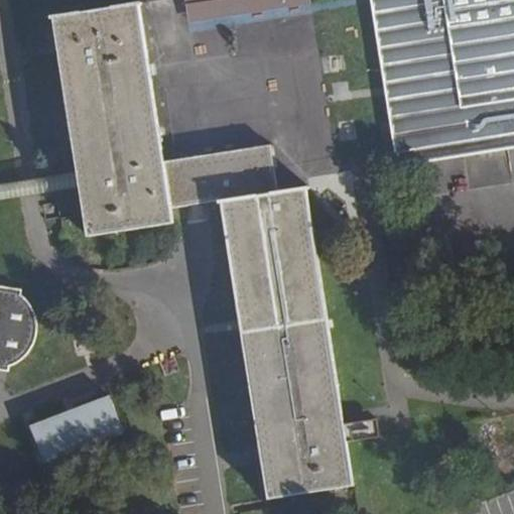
[(305,0),(179,0),(182,24),(306,8),(305,0)]
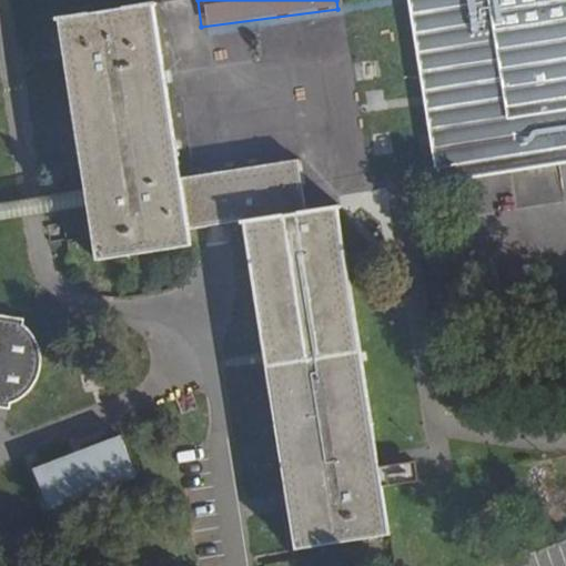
[(295,183),(297,199),(565,161),(565,151),(434,169),(406,0),(397,0),(425,162),(295,183)]
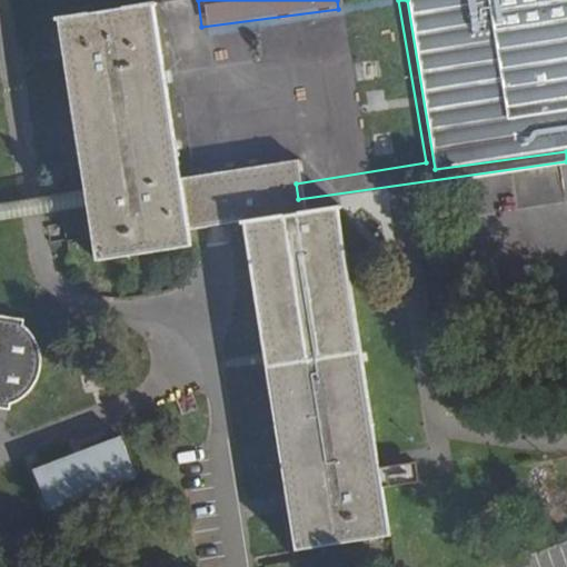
[(566,0),(407,0),(435,169),(566,151),(566,0)]
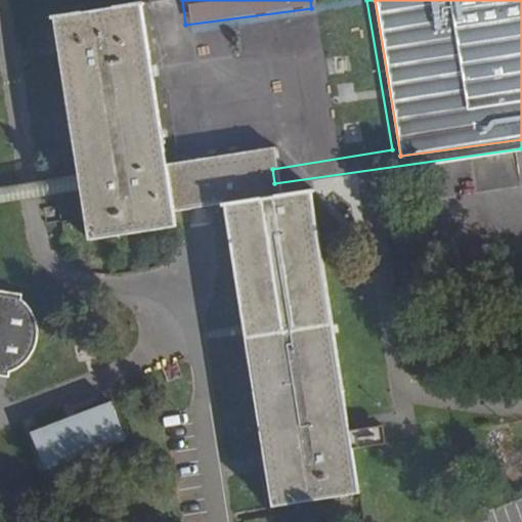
[(76,177),(78,189),(85,241),(173,226),(171,206),(220,200),(269,505),(357,490),(309,187),(275,191),(274,183),(272,169),(268,145),(164,162),(139,4),(50,18),(76,177)]
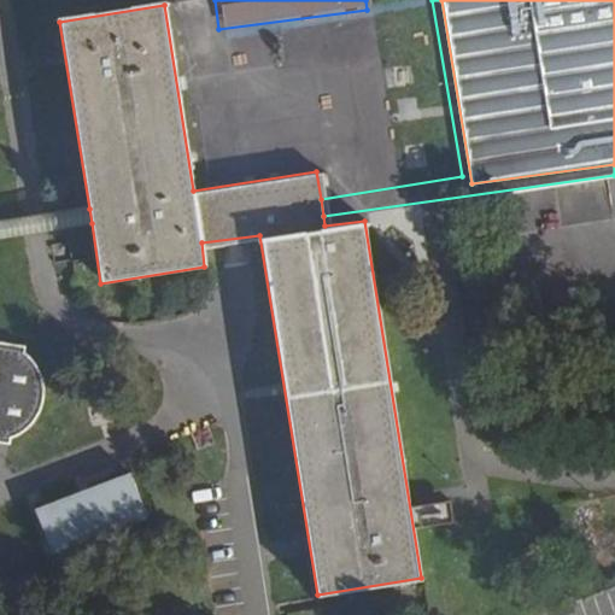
[(37,233),(92,223),(89,209),(35,220),(5,227),(0,226),(0,239),(4,240),(37,233)]
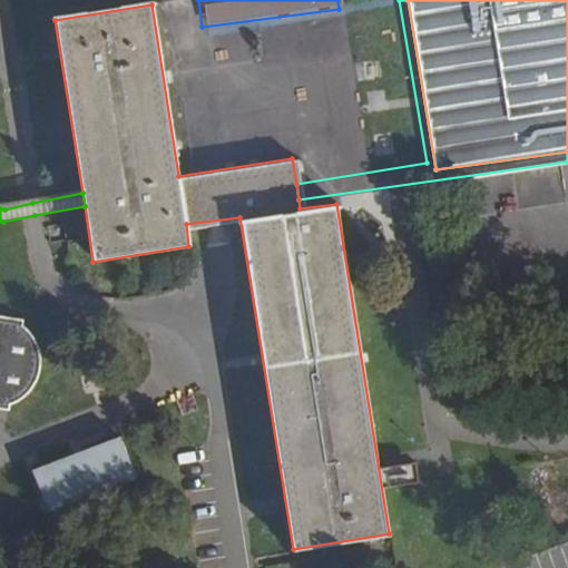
[(0,409),(15,412),(13,409),(35,400),(43,381),(45,353),(37,342),(25,331),(25,323),(0,319),(0,409)]
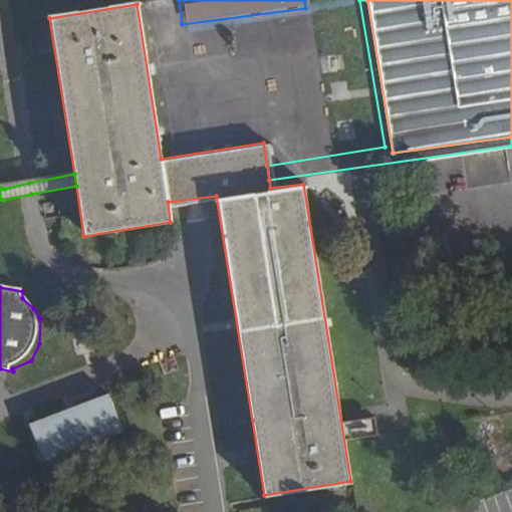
[(26,430),(41,464),(119,429),(104,396),(26,430)]
